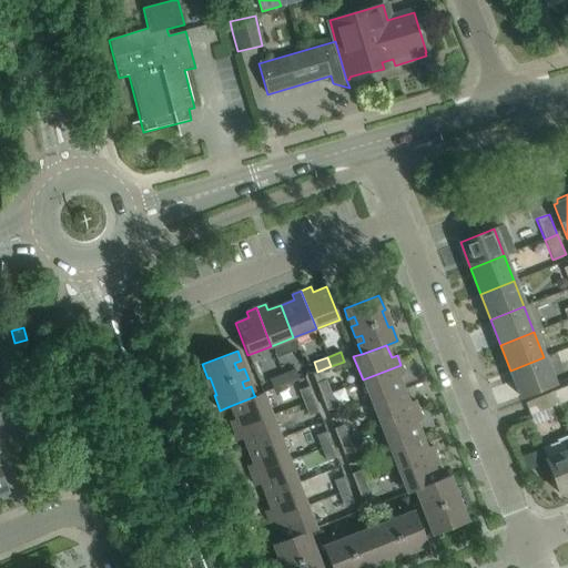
[(554,384),(544,357),(510,371),(520,397),(554,384)]
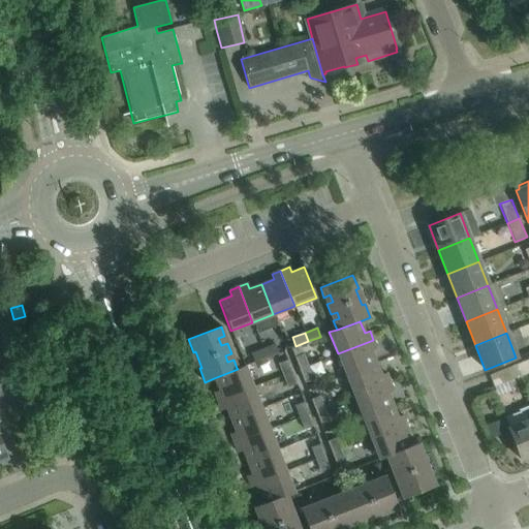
[(376,348),(373,340),(338,353),(346,375),(376,363),(371,350),(376,348)]
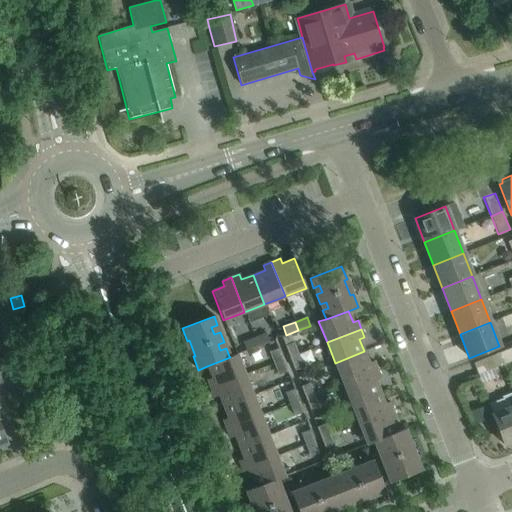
[(266,333),(254,338),(257,346),(269,342),(266,333)]
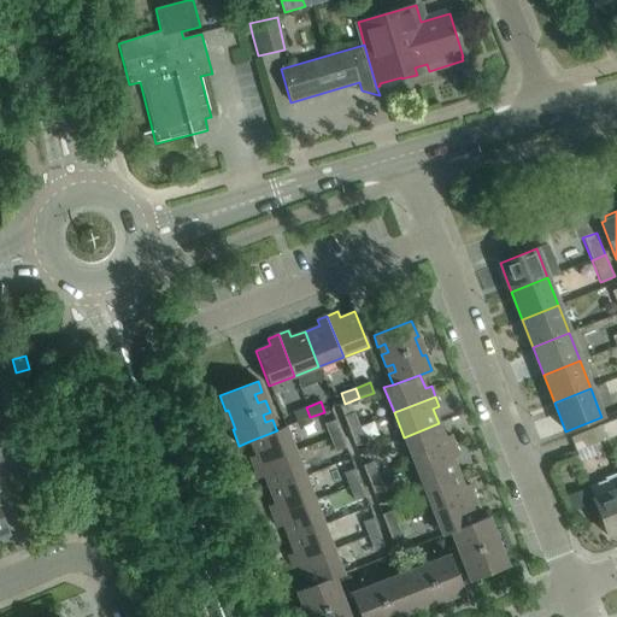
[(310,417),(306,407),(293,412),(297,422),(310,417)]
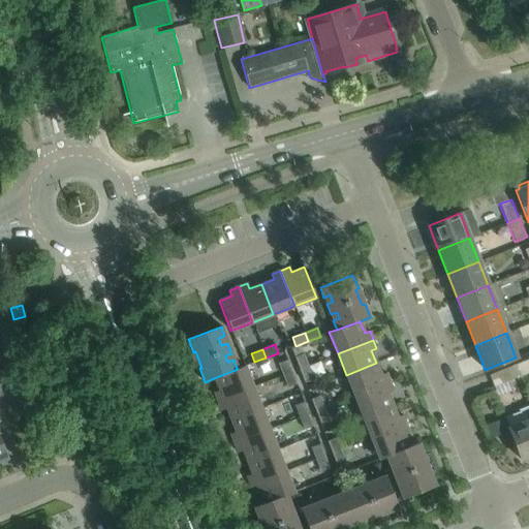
[(294,358),(300,369),(308,365),(304,353),(294,358)]
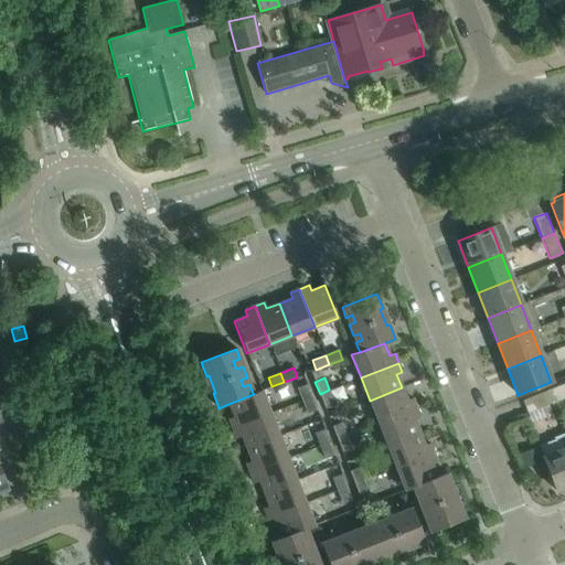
[(564,383),(547,391),(552,403),(564,397),(564,383)]
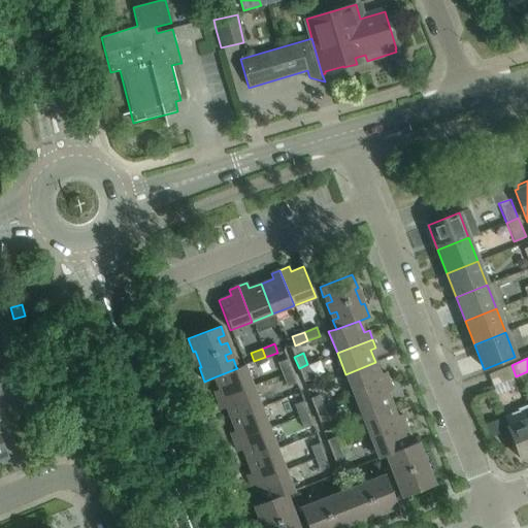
[(278,362),(284,374),(292,370),(287,359),(278,362)]
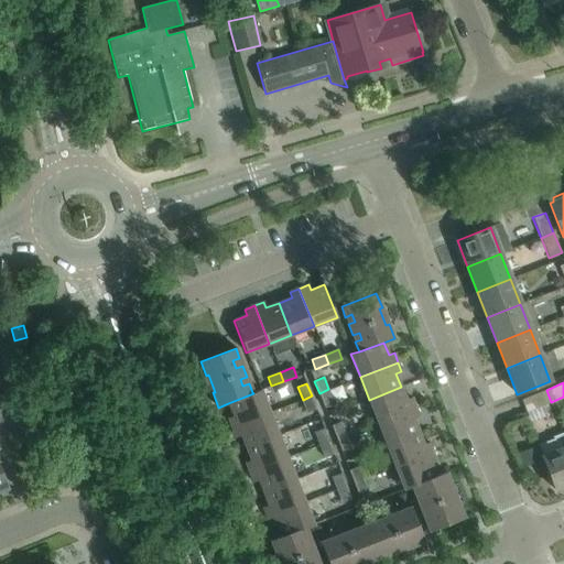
[(407,400),(401,387),(369,400),(377,422),(415,408),(412,398),(407,400)]
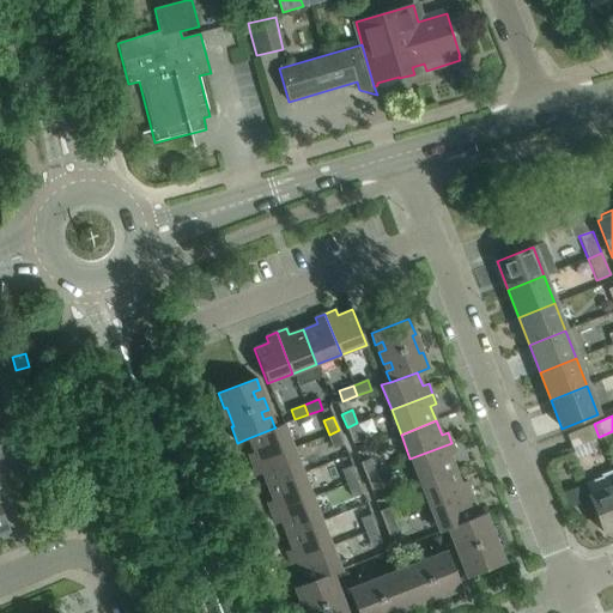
[(363,438),(357,423),(347,428),(353,442),(363,438)]
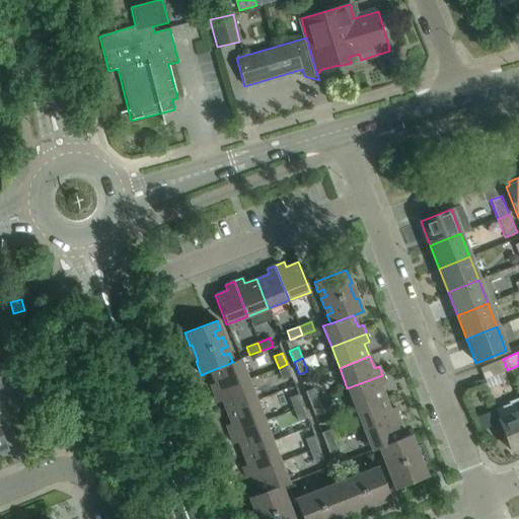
[(213,393),(248,379),(240,359),(232,361),(233,362),(210,371),(215,382),(210,384),(213,393)]
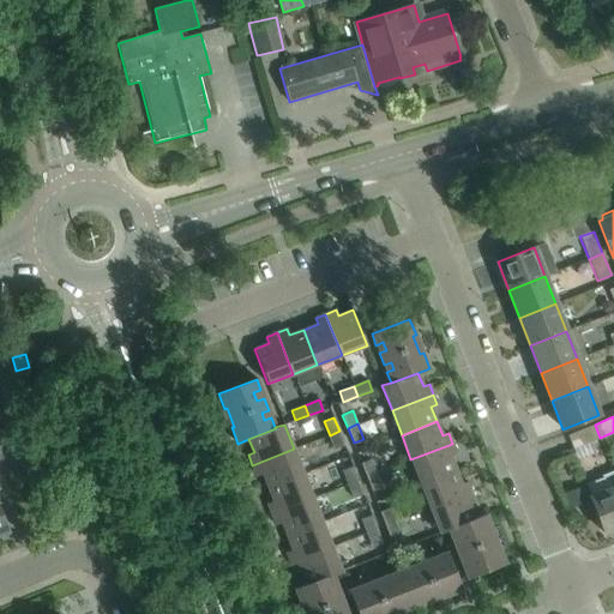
[(600,438),(595,425),(567,435),(572,449),(600,438)]
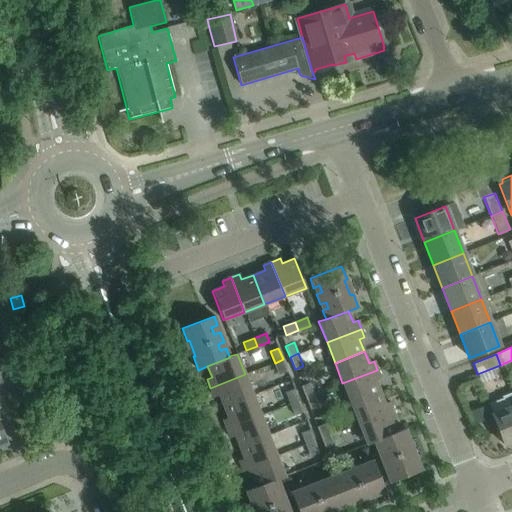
[(288,372),(283,359),(275,363),(279,375),(288,372)]
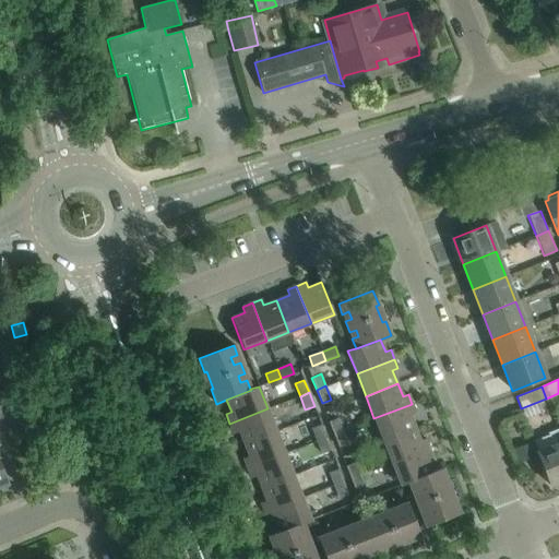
[(0,432),(28,420),(20,401),(0,405),(0,432)]
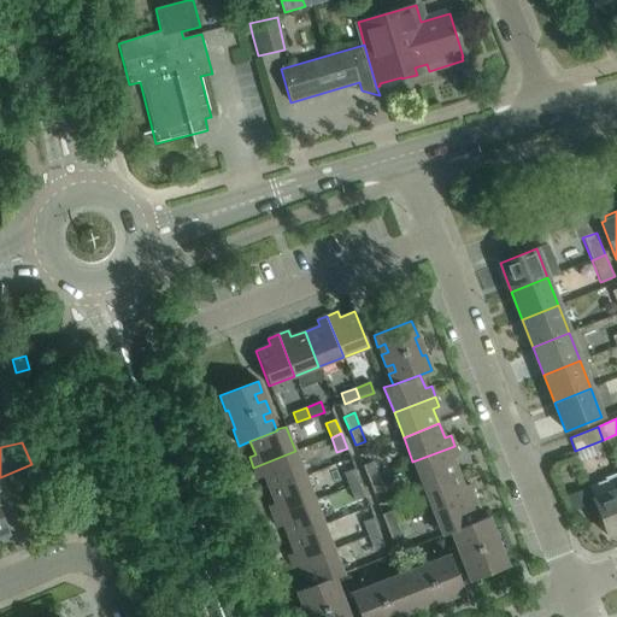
[(458,456),(454,446),(412,462),(422,486),(458,472),(452,458),(458,456)]
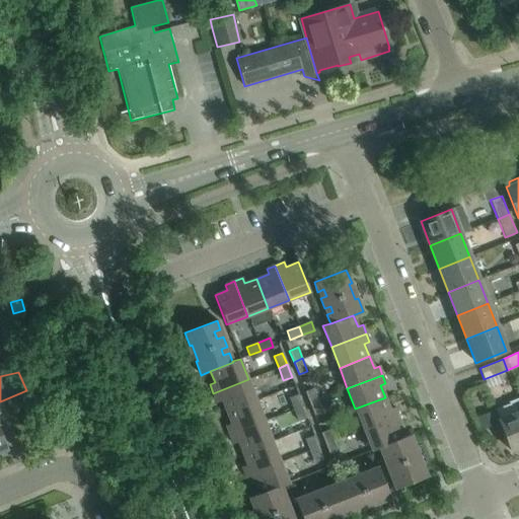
[(256,400),(248,379),(213,393),(216,401),(221,399),(226,412),(256,400)]
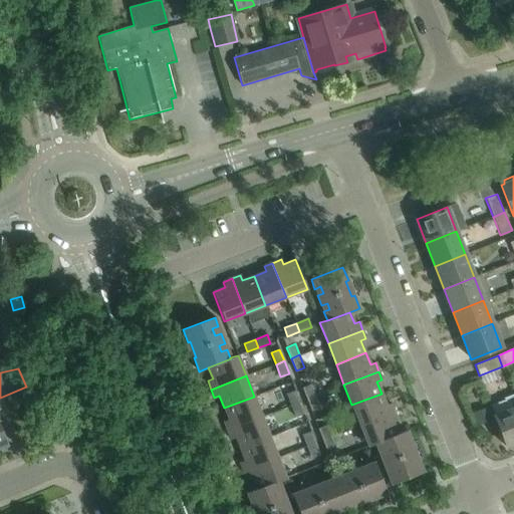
[(303,388),(307,399),(315,396),(311,384),(303,388)]
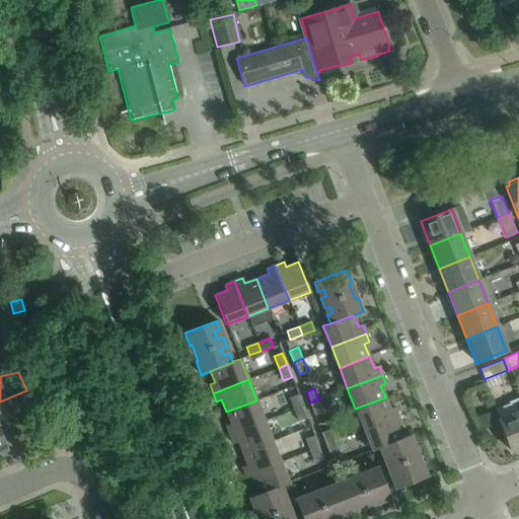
[(290,397),(295,409),(303,405),(299,394),(290,397)]
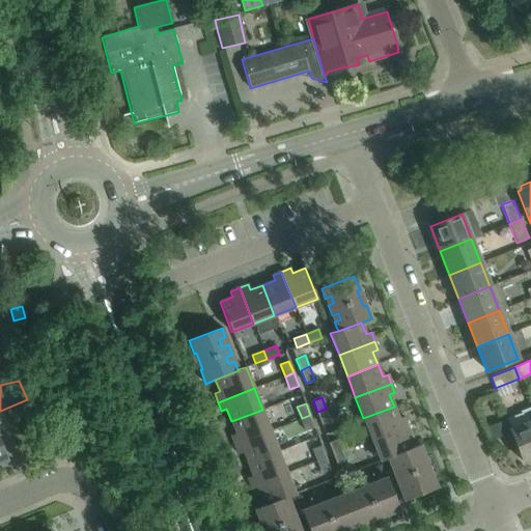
[(399,419),(394,407),(363,418),(371,440),(408,425),(404,417),(399,419)]
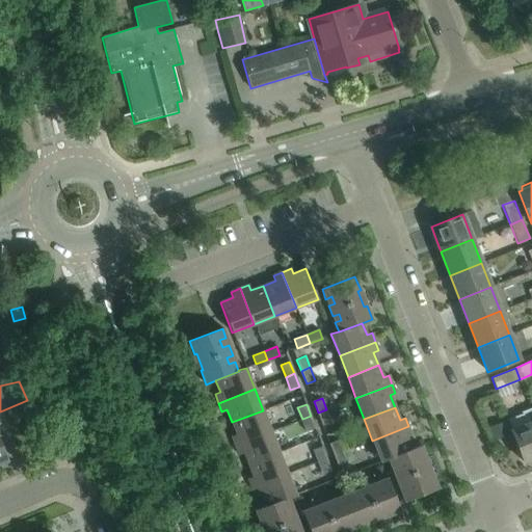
[(531,458),(531,411),(530,407),(521,411),(522,414),(507,419),(511,430),(523,462),(531,458)]
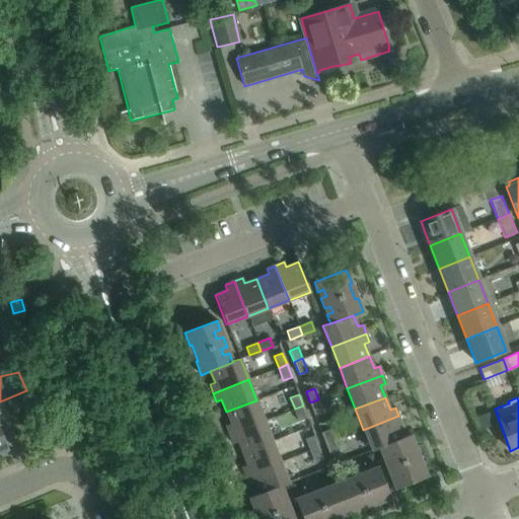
[(323,412),(318,399),(310,402),(315,415),(323,412)]
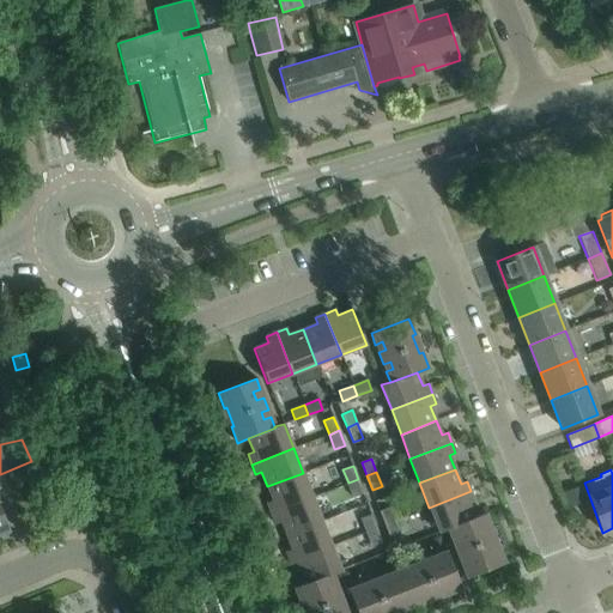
[(271,513),(313,497),(303,473),(267,486),(273,501),(267,503),(271,513)]
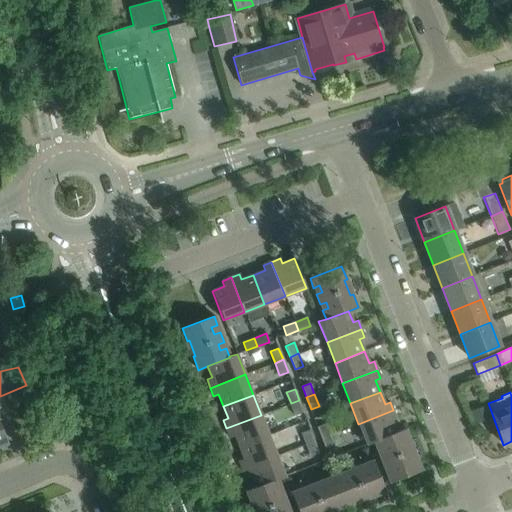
[(304,412),(299,400),(291,403),(295,416),(304,412)]
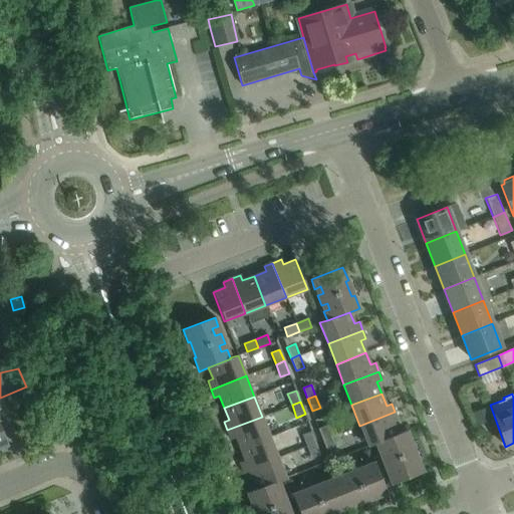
[(398,421),(395,412),(359,426),(367,446),(374,444),(374,443),(398,434),(397,434),(393,423),(398,421)]
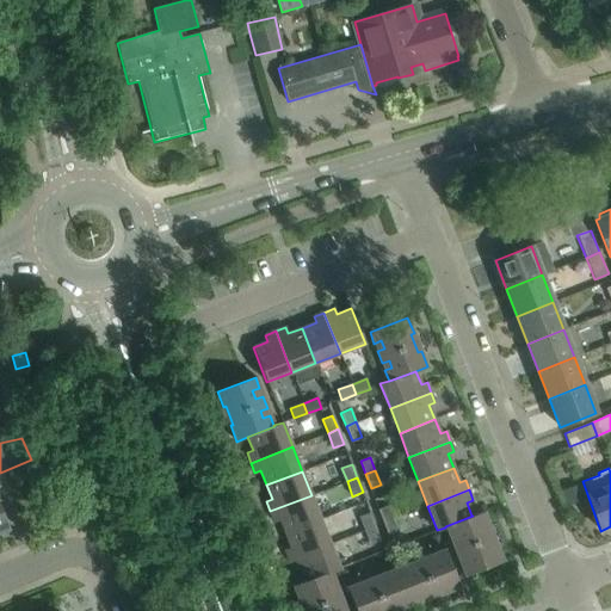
[(321,519),(312,495),(270,511),(273,522),(279,519),(285,534),(321,519)]
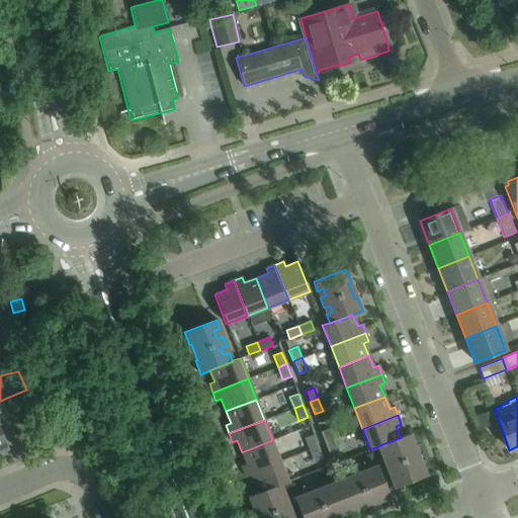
[(322,432),(326,443),(334,440),(330,428),(322,432)]
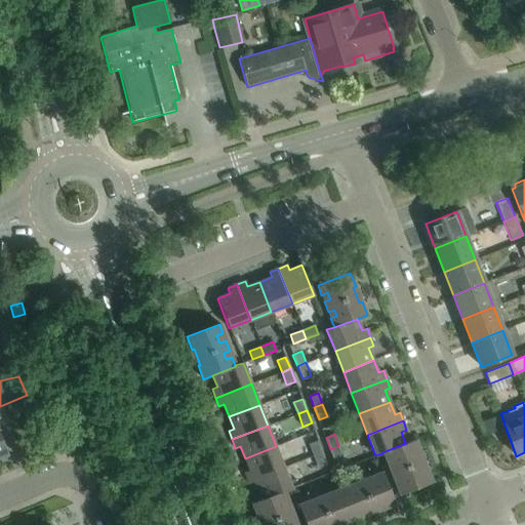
[(415,439),(405,443),(406,443),(382,452),(382,453),(387,461),(393,459),(395,466),(389,468),(393,478),(399,476),(402,482),(396,485),(399,494),(432,482),(427,468),(425,469),(418,453),(420,452),(415,439)]
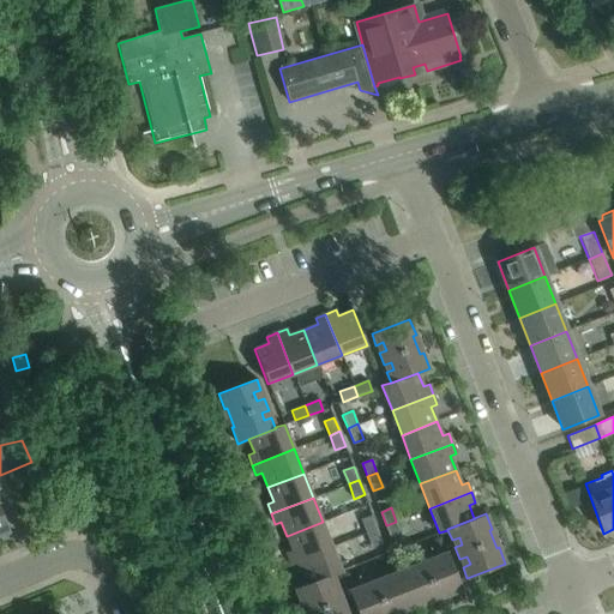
[(362,519),(367,533),(378,529),(373,516),(362,519)]
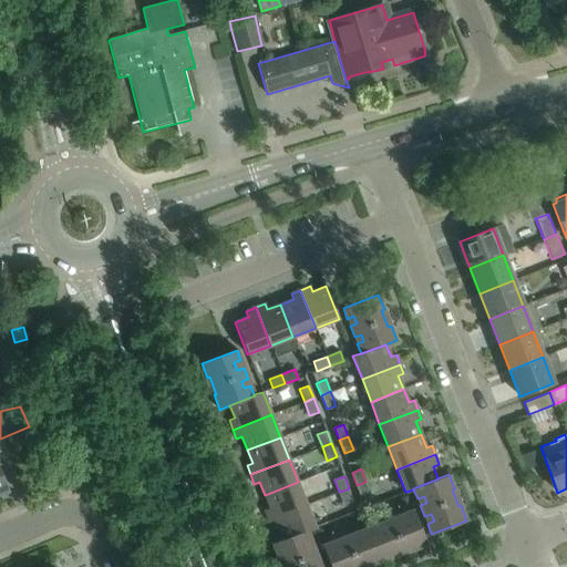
[(268,519),(307,505),(298,482),(265,495),(270,508),(265,511),(268,519)]
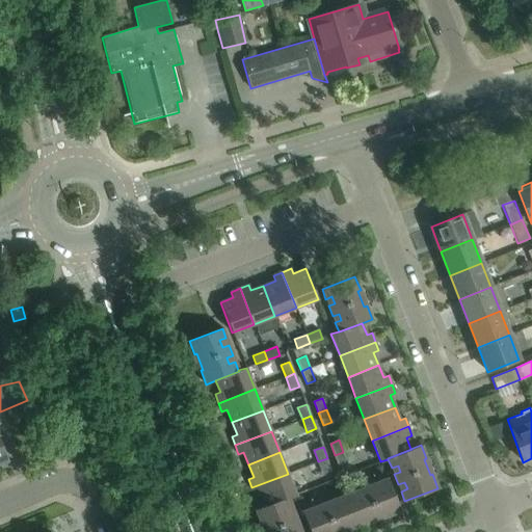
[(348,464),(343,452),(335,455),(340,468),(348,464)]
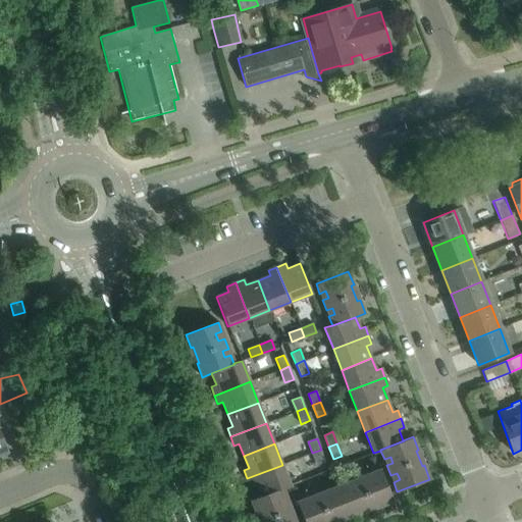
[(326,462),(321,450),(312,453),(317,465),(326,462)]
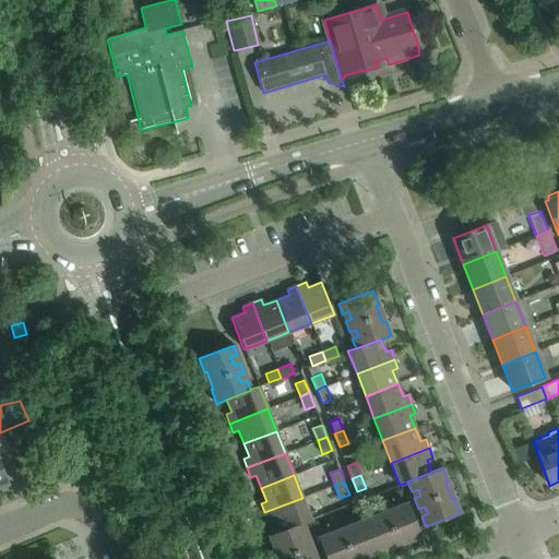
[(311,520),(302,498),(264,512),(268,522),(273,520),(277,532),(278,532),(302,523),(304,523),(311,520)]
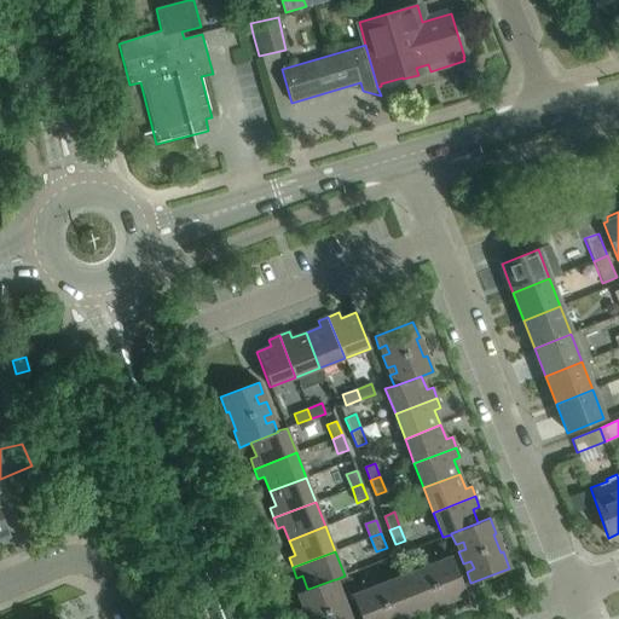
[(450,601),(466,595),(451,556),(439,560),(441,567),(434,571),(432,563),(420,568),(422,576),(415,578),(411,571),(391,579),(393,586),(385,590),(382,583),(370,588),(374,595),(365,597),(363,590),(351,595),(360,618),(394,618),(399,617),(400,618),(403,618),(432,608),(431,606),(449,599),(450,601)]
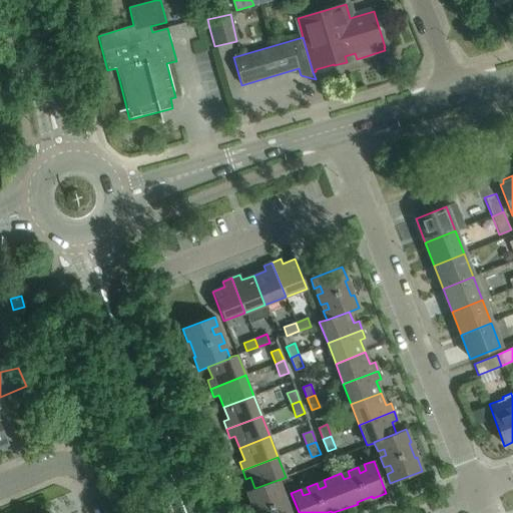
[(284,512),(282,507),(288,505),(284,495),(278,497),(276,491),(282,488),(279,480),(278,480),(255,488),(254,488),(245,492),(250,505),(253,504),(257,512),(291,512),(291,511),(286,512),(284,512)]
